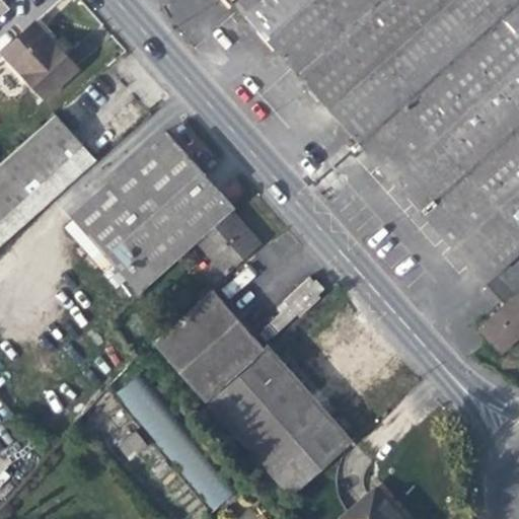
[(313,91),(358,142),(516,0),(237,0),(234,3),(313,91)]
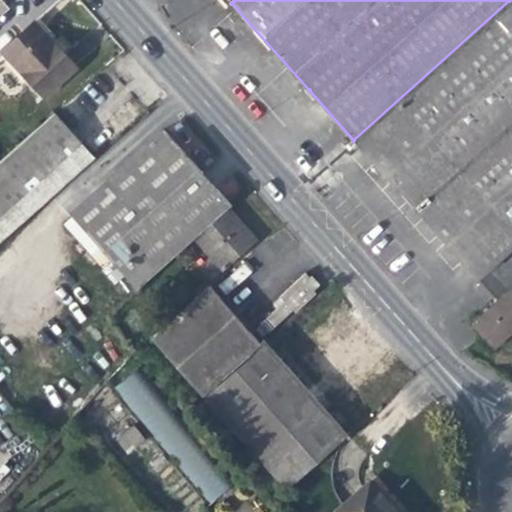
[(511,0),(509,0),(353,140),(422,217),(426,222),(477,278),(511,246),(511,0)]
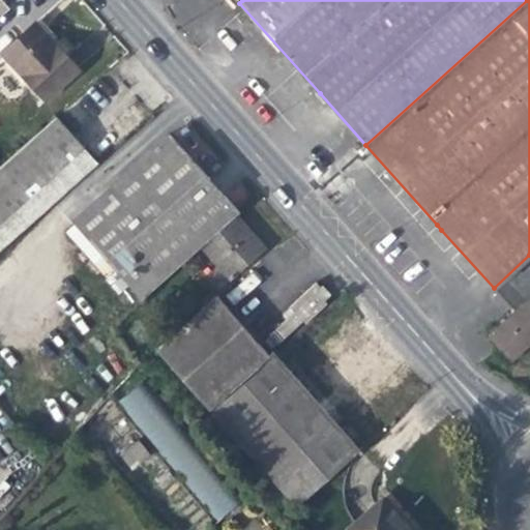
[(35,22),(28,28),(2,52),(43,100),(78,69),(61,51),(35,22)]
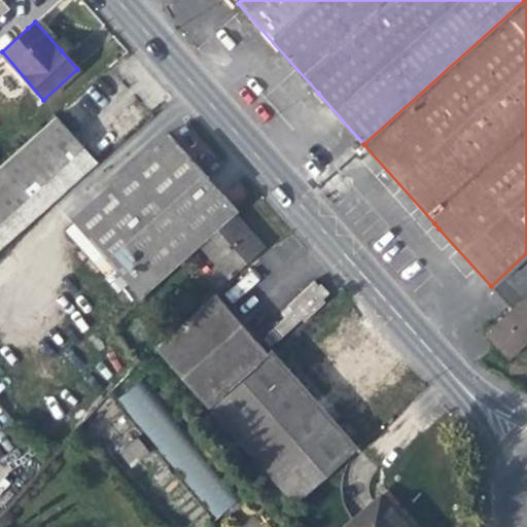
[(56,115),(0,164),(0,219),(82,145),(56,115)]
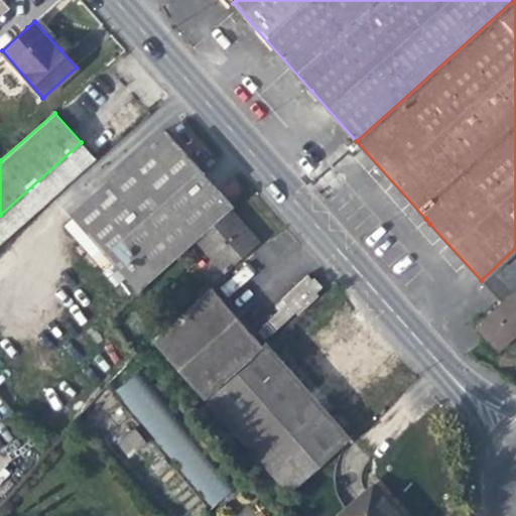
[(137,290),(196,238),(227,210),(232,206),(179,147),(164,131),(71,215),(137,290)]
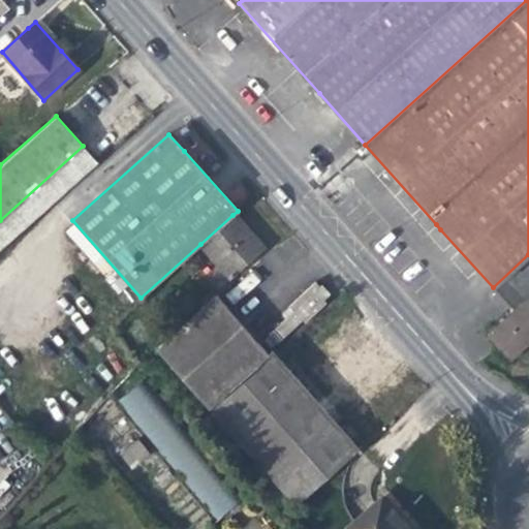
[(263,247),(232,215),(200,244),(230,277),(249,259),(263,247)]
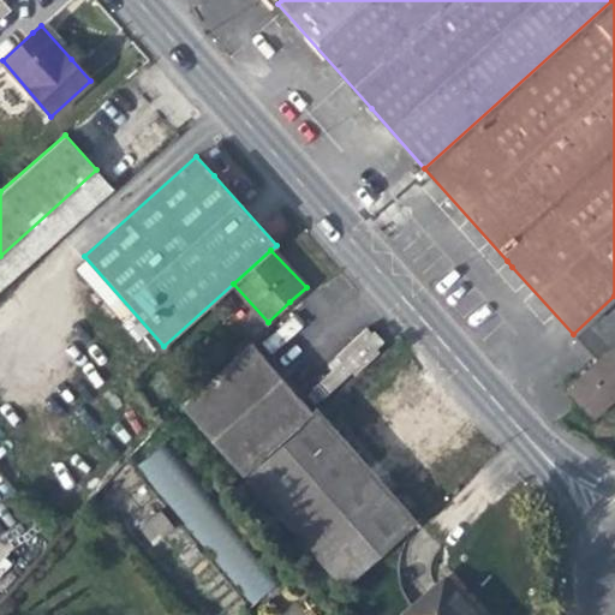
[(180,405),(240,472),(311,410),(250,342),(180,405)]
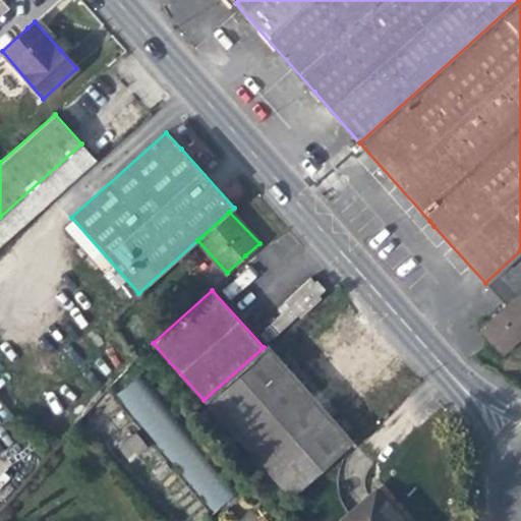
[(520,290),(479,331),(488,341),(502,354),(520,336),(520,290)]
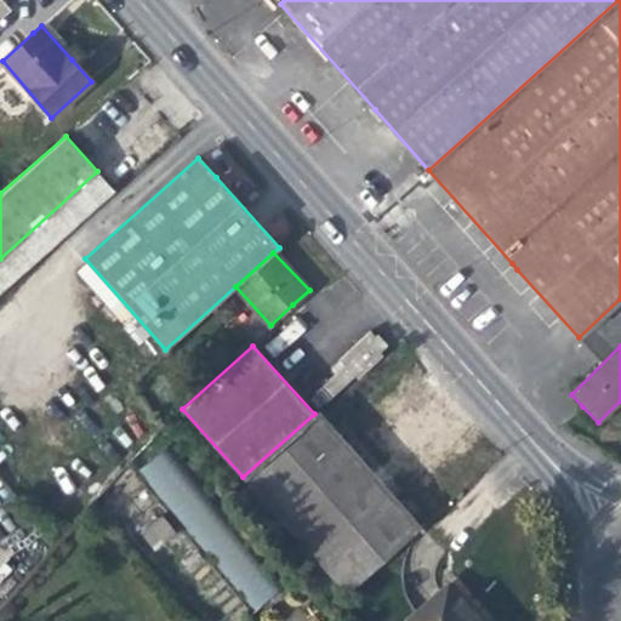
[(375,359),(319,409),(329,420),(385,370),(375,359)]
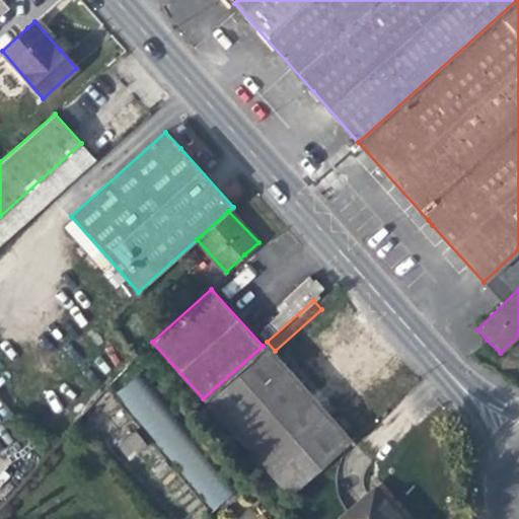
[(348,434),(275,351),(267,342),(263,346),(203,398),(208,403),(197,415),(223,445),(235,434),(285,491),(348,434)]
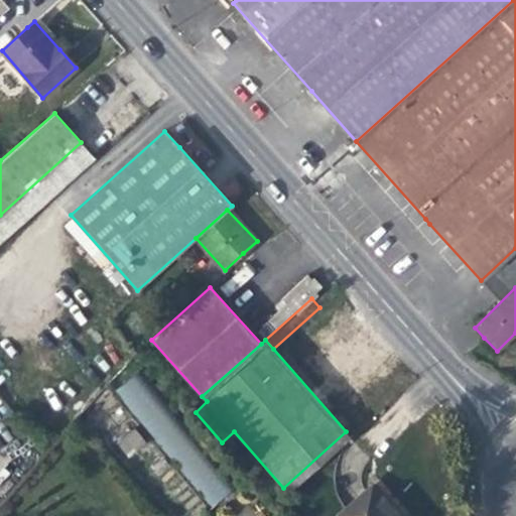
[(213,506),(233,489),(133,375),(113,393),(213,506)]
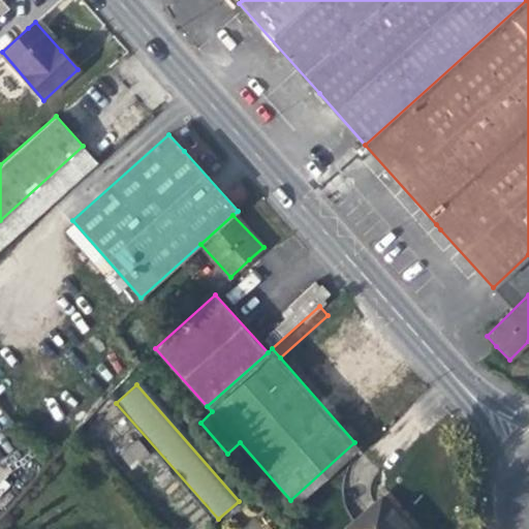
[(149,453),(136,438),(119,453),(131,468),(149,453)]
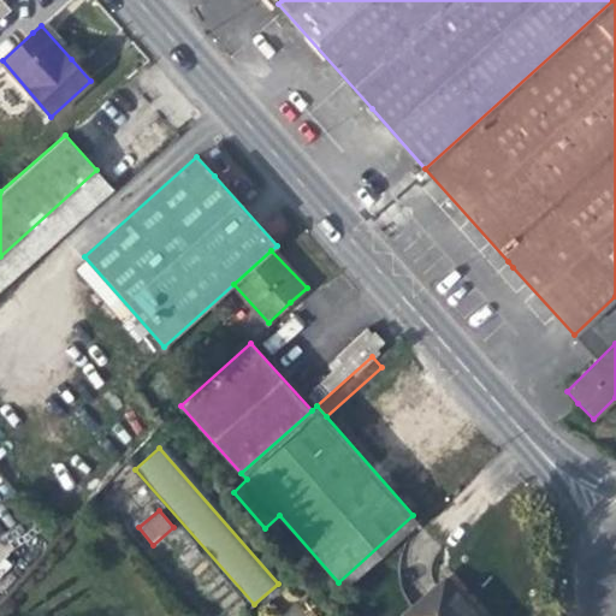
[(48,539),(33,523),(12,544),(28,560),(48,539)]
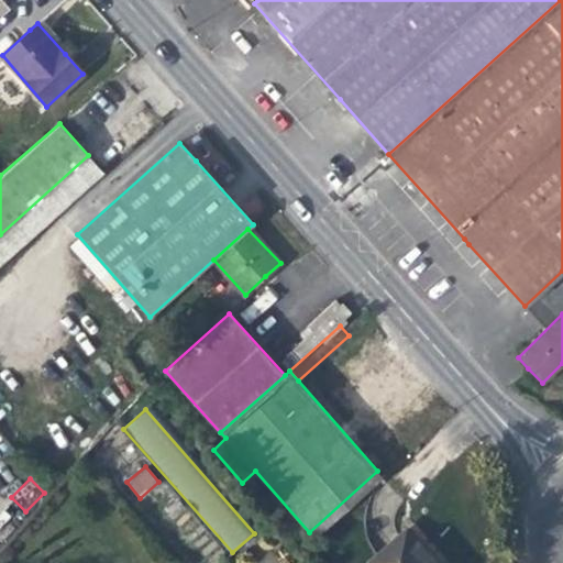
[(0,507),(0,542),(19,529),(0,507)]
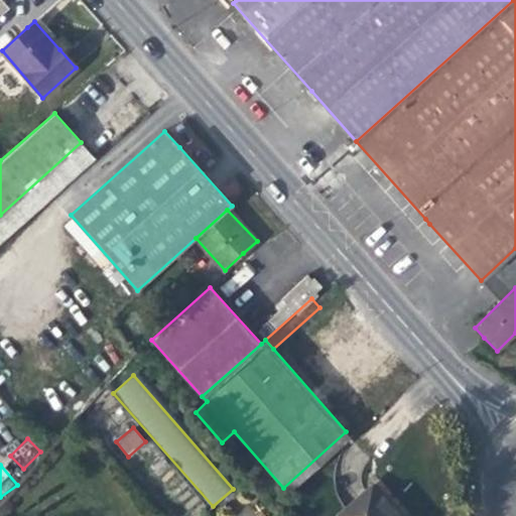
[(371,485),(343,510),(337,515),(398,515),(387,503),(371,485)]
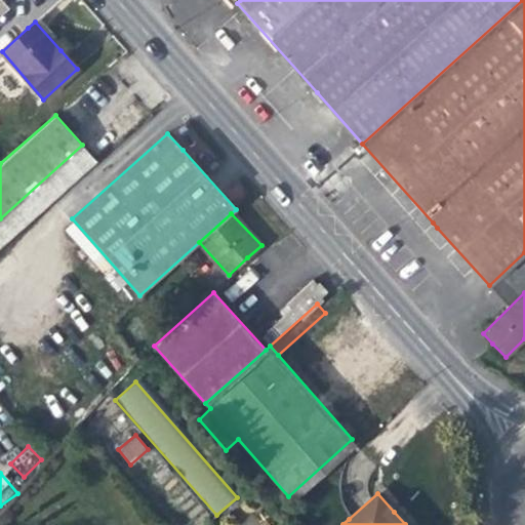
[(250,516),(242,508),(233,516),(241,524),(250,516)]
